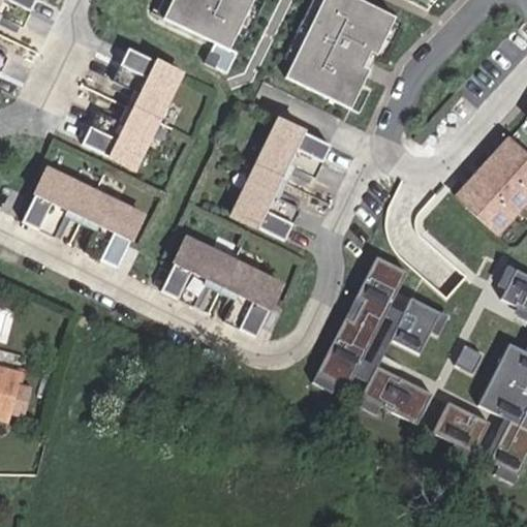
[(0,11),(24,24),(35,0),(0,0),(0,73),(9,55),(0,50),(0,11)]
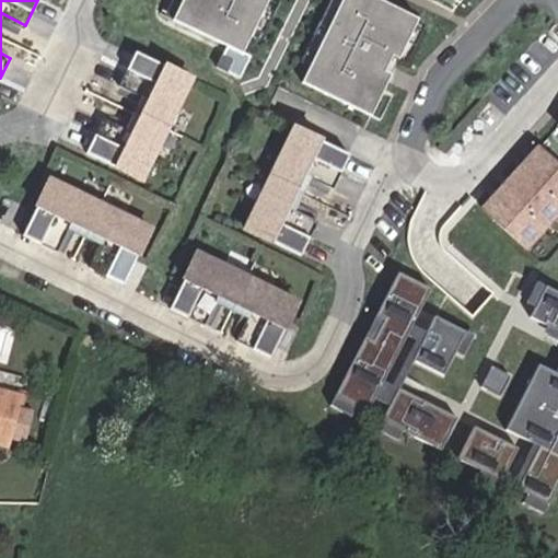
[(260,15),(255,12),(260,0),(182,0),(174,18),(229,44),(218,65),(242,77),(252,55),(244,51),(260,15)]
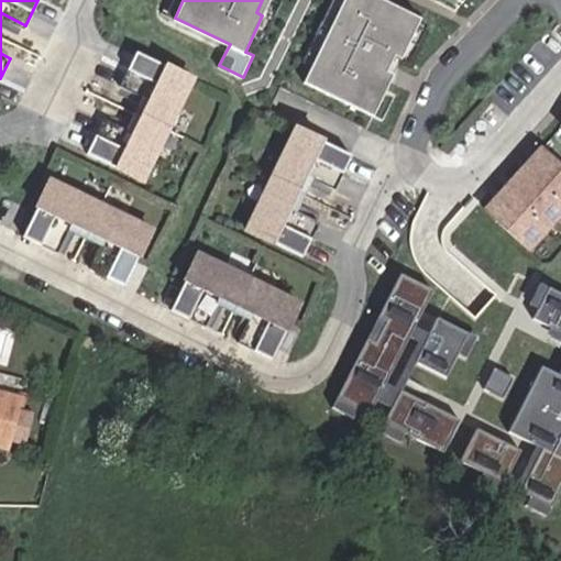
[(387,88),(381,85),(388,70),(396,55),(402,58),(421,18),(385,0),(343,0),(334,19),(341,22),(328,48),(321,45),(305,80),(374,114),(387,88)]
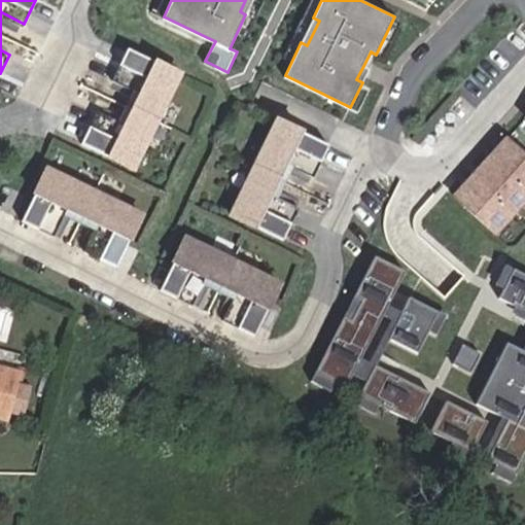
[(134,166),(180,72),(129,46),(113,78),(127,85),(124,91),(137,98),(125,121),(98,109),(82,141),(134,166)]
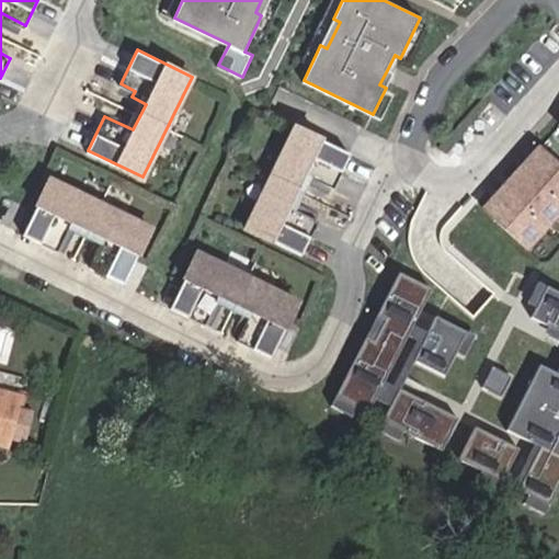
[(308,206),(294,200),(307,173),(335,187),(352,153),(297,126),(248,227),(303,253),(319,220),(305,213),(308,206)]
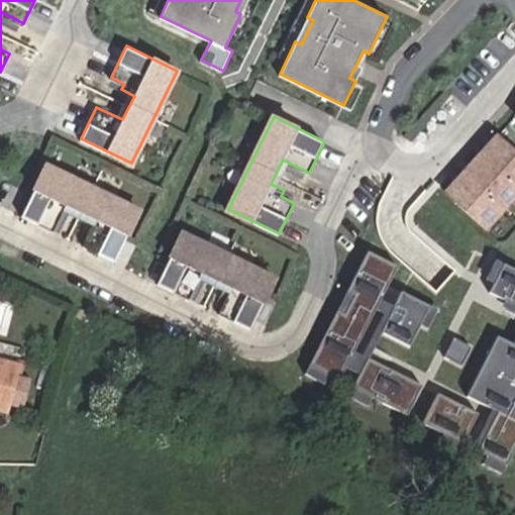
[(447,192),(486,226),(514,194),(514,149),(498,135),(489,146),(492,149),(485,158),(481,155),(472,165),(476,168),(460,184),(456,181),(447,192)]
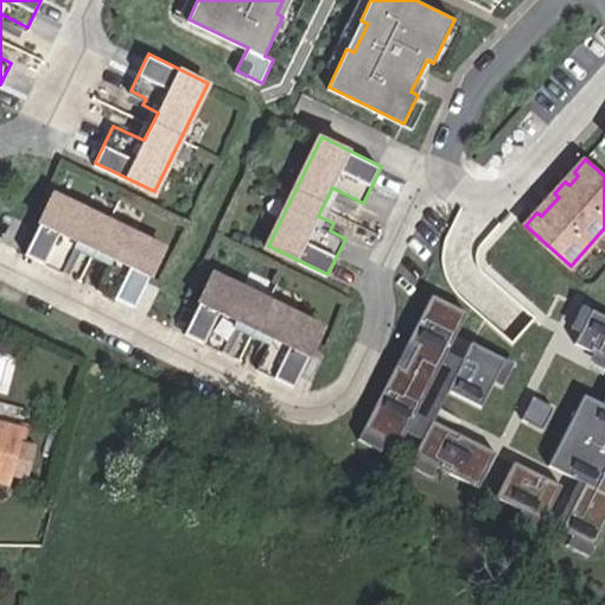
[(574,172),(565,182),(570,185),(578,176),(574,172)]
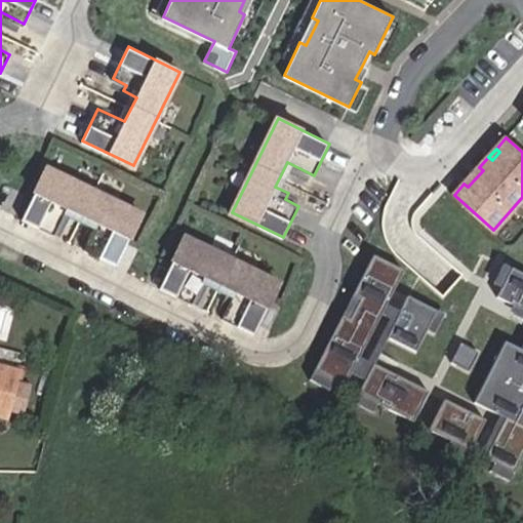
[(116,264),(142,212),(47,166),(23,217),(54,233),(61,219),(67,223),(73,210),(97,222),(84,248),(116,264)]
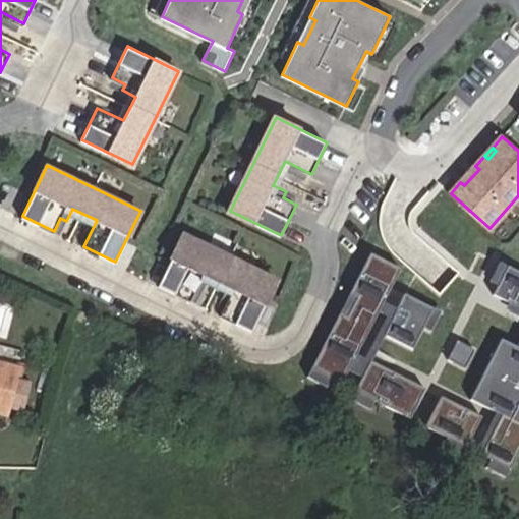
[(475,166),(460,182),(464,185),(479,169),(475,166)]
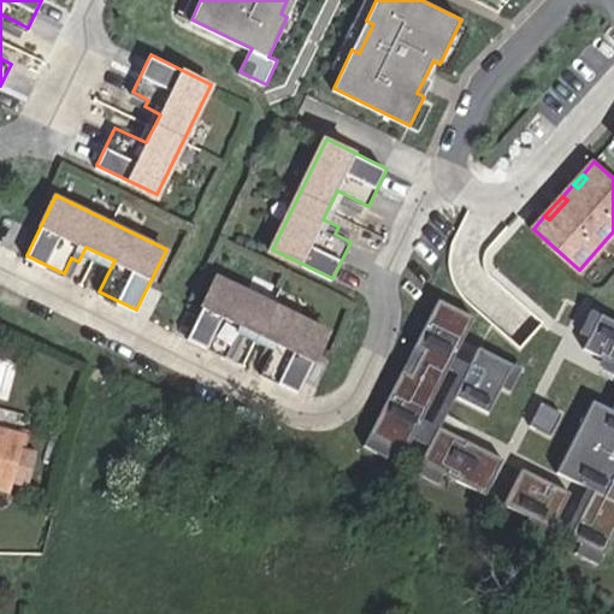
[(299,390),(328,330),(218,276),(188,336),(225,354),(234,338),(240,342),(247,328),(276,341),(261,372),(299,390)]
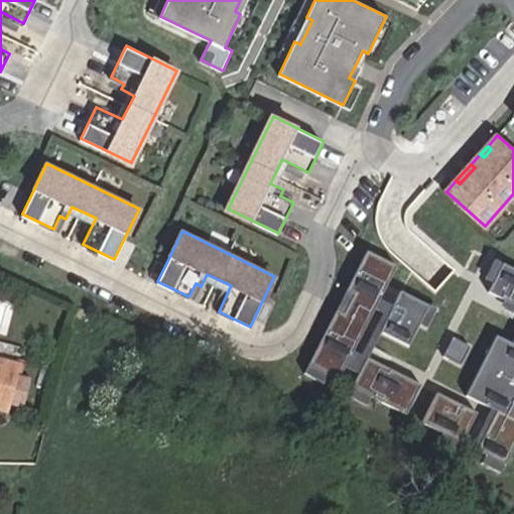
[(345,311),(338,308),(309,363),(329,373),(339,378),(397,264),(368,249),(348,289),(355,293),(345,311)]
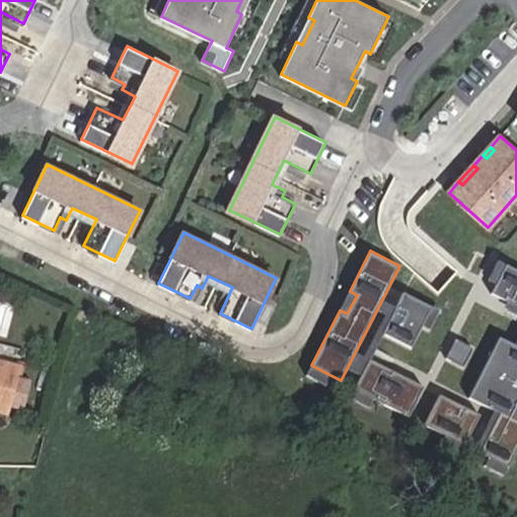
[(516,269),(506,264),(492,292),(516,305),(516,269)]
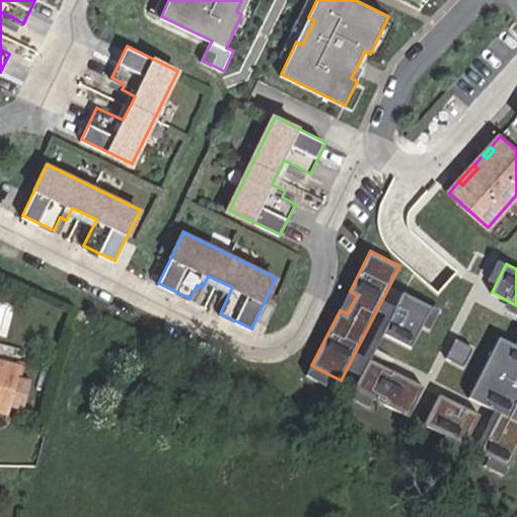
[(350,291),(340,310),(347,313),(357,295),(350,291)]
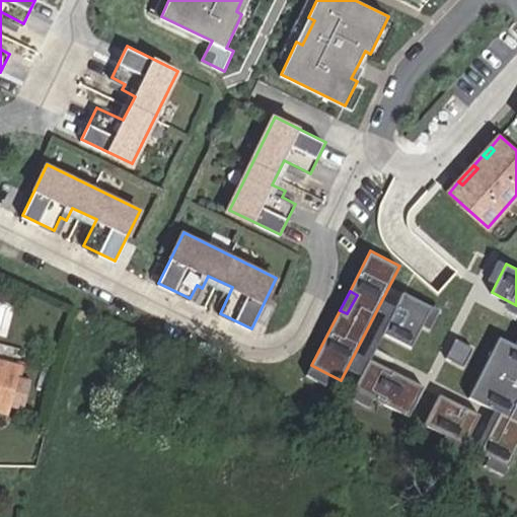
[(383,331),(412,346),(432,306),(403,291),(383,331)]
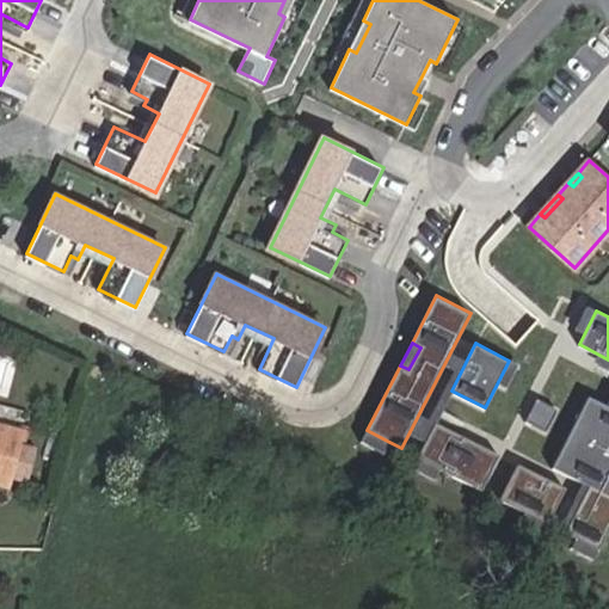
[(608,405),(589,395),(552,467),(589,486),(565,533),(576,537),(598,549),(608,529),(608,405)]
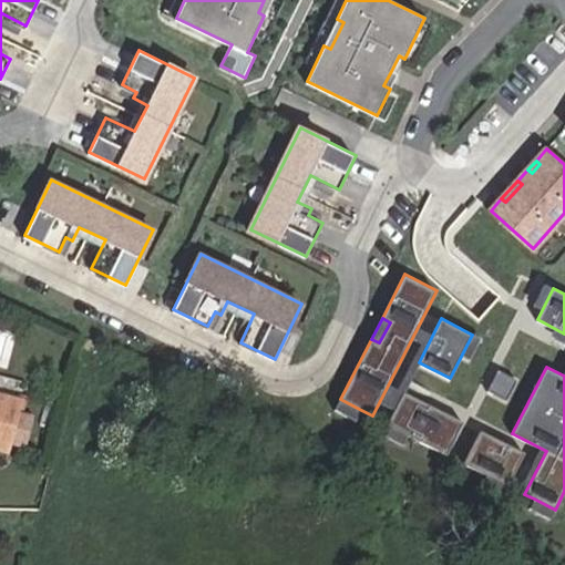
[(493,391),(507,399),(517,379),(503,371),(493,391)]
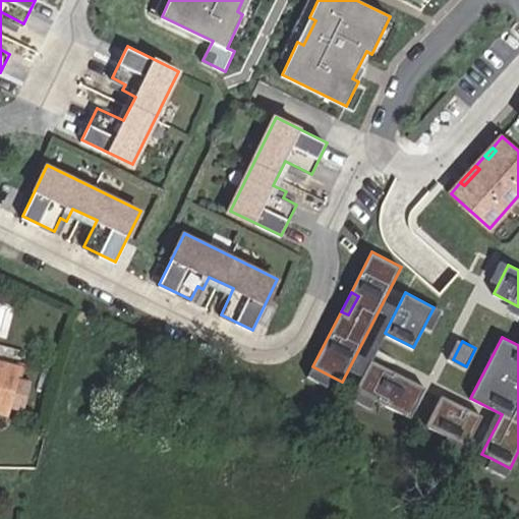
[(411,417),(426,387),(371,359),(356,389),(376,399),(411,417)]
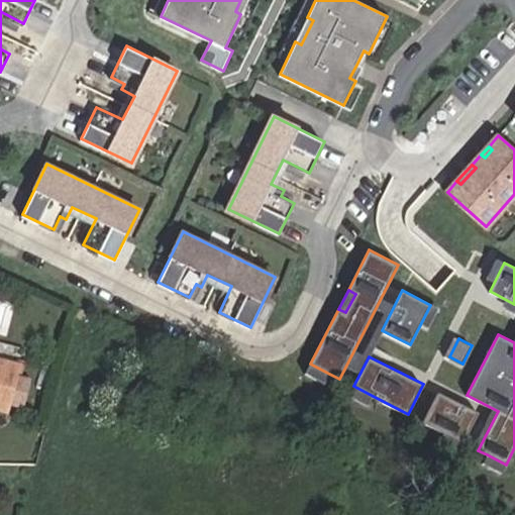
[(0,407),(10,409),(21,365),(0,358),(0,407)]
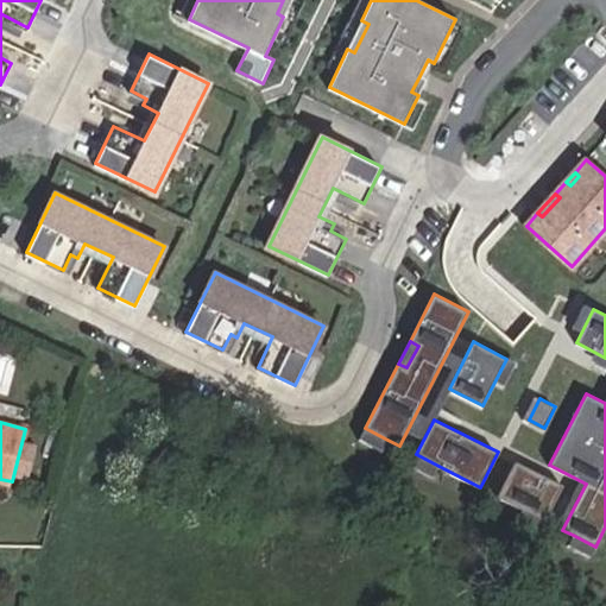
[(383,449),(387,440),(365,428),(360,437),(383,449)]
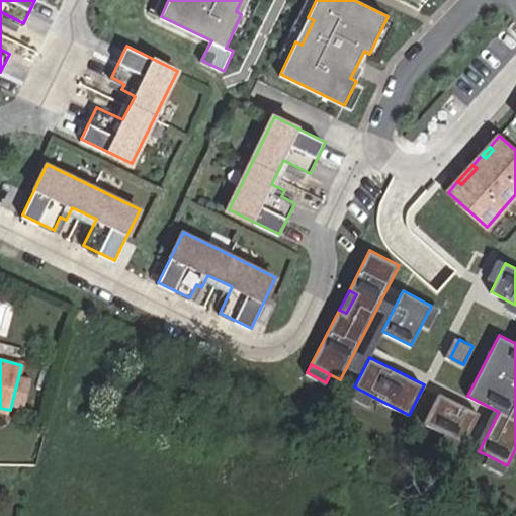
[(369,405),(373,397),(354,387),(350,395),(369,405)]
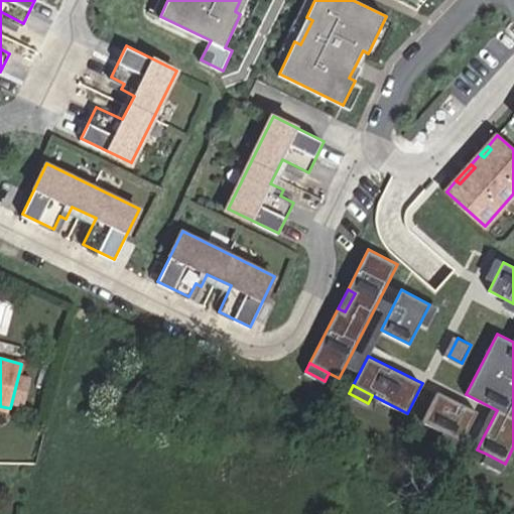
[(463,441),(478,412),(437,391),(422,421),(443,431),(463,441)]
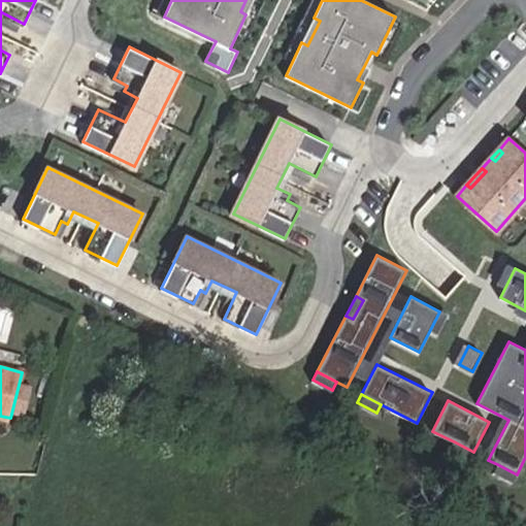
[(449,450),(469,460),(473,452),(454,441),(449,450)]
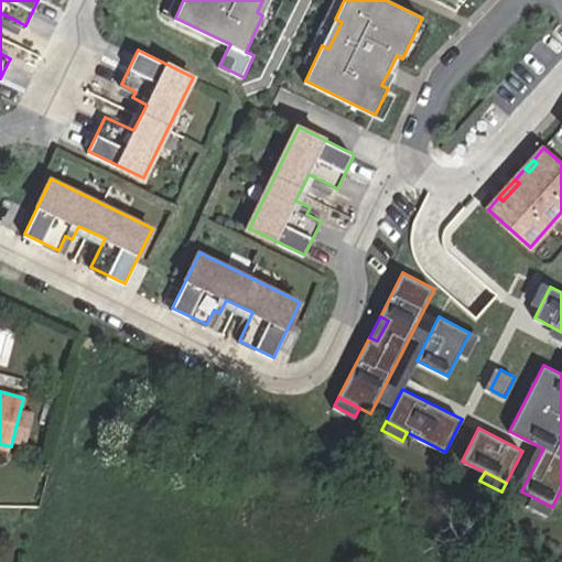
[(527,505),(548,515),(552,507),(531,496),(527,505)]
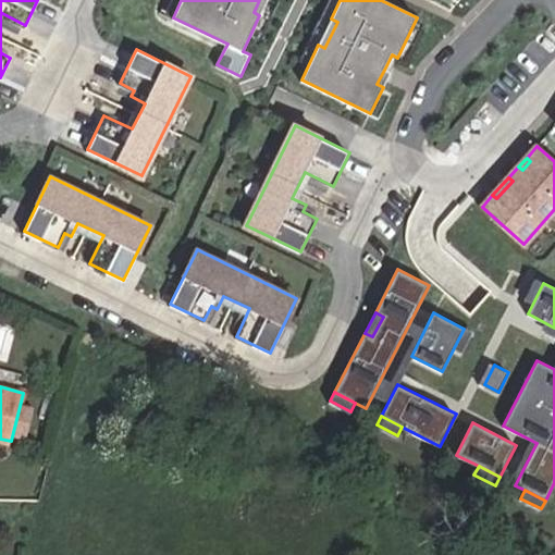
All buildings are outlined.
